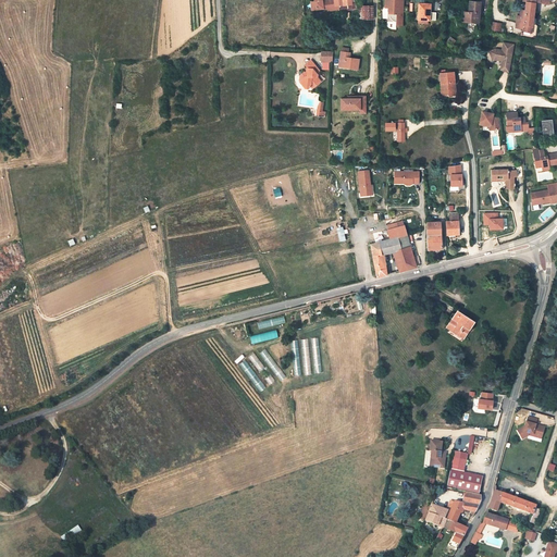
[(322,0),(313,0),(314,1),(311,1),(312,9),(323,8),(322,2),(322,0)]
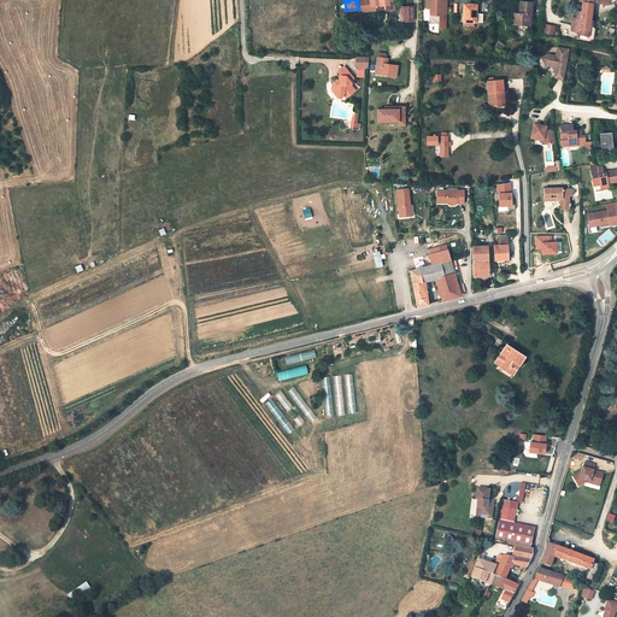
[(391,4),(389,0),(369,0),(370,1),(371,11),(376,11),(375,6),(391,4)]
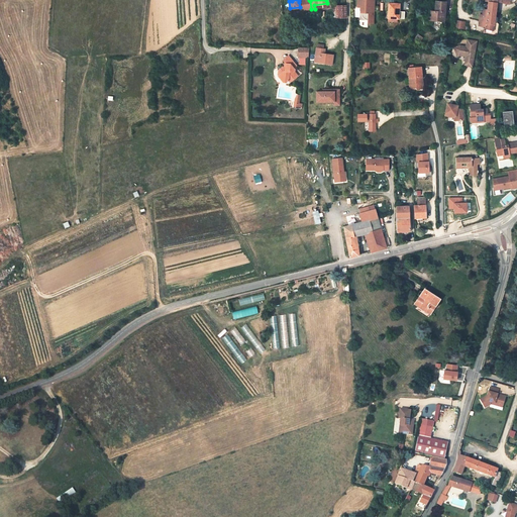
[(356,0),(357,6),(360,6),(360,12),(360,13),(360,14),(360,15),(360,16),(362,17),(362,18),(363,18),(363,19),(364,19),(365,19),(365,20),(366,20),(368,20),(368,23),(373,23),(374,0),(366,0),(367,0),(364,0),(356,0)]
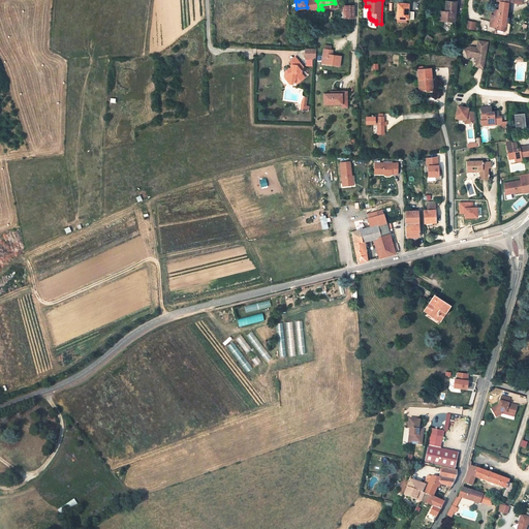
[(499,0),(499,1),(498,9),(498,16),(494,14),(491,14),(490,26),(496,27),(496,29),(505,30),(505,28),(508,1),(521,3),(527,0),(499,0)]
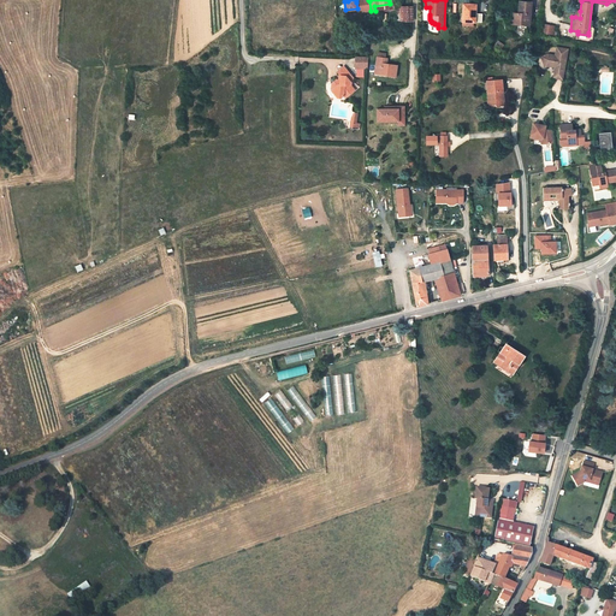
[(365,11),(371,11),(369,1),(356,3),(357,9),(359,9),(365,11)]
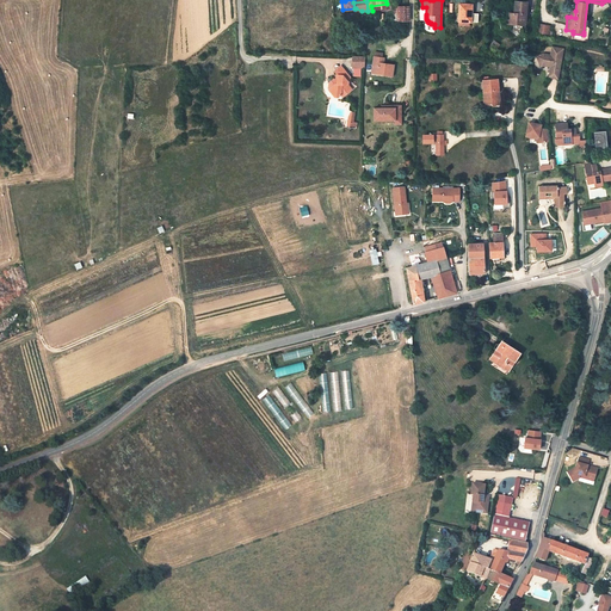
[(525,25),(528,2),(516,1),(514,11),(514,13),(508,13),(507,23),(525,25)]
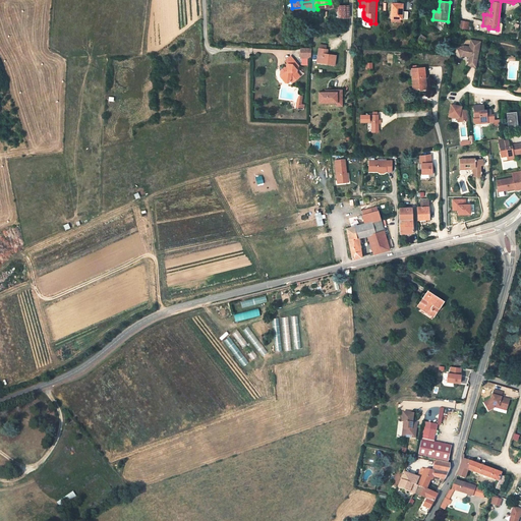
[(391,18),(400,19),(400,17),(402,17),(402,11),(401,11),(402,3),(392,3),(391,18)]
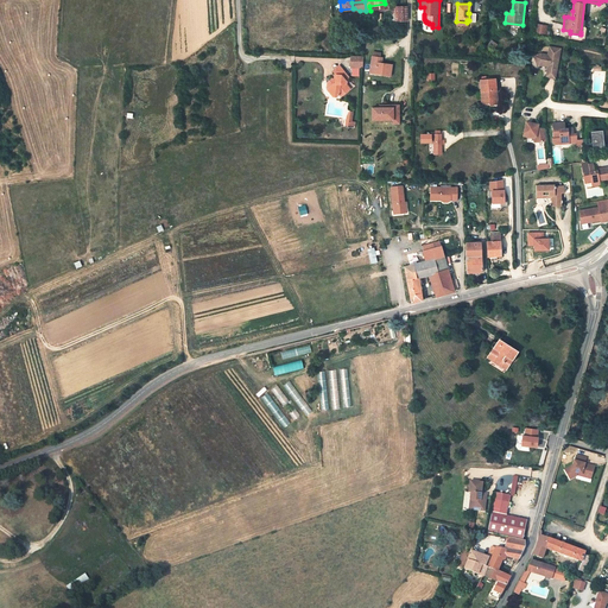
[(392,20),(406,20),(406,6),(392,6),(392,20)]
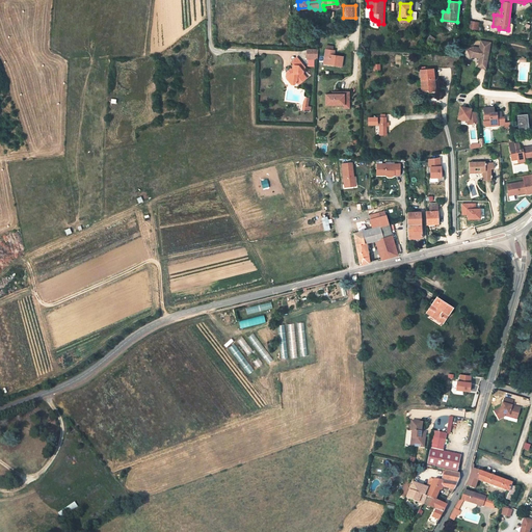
[(478,22),(470,21),(469,28),(477,30),(478,22)]
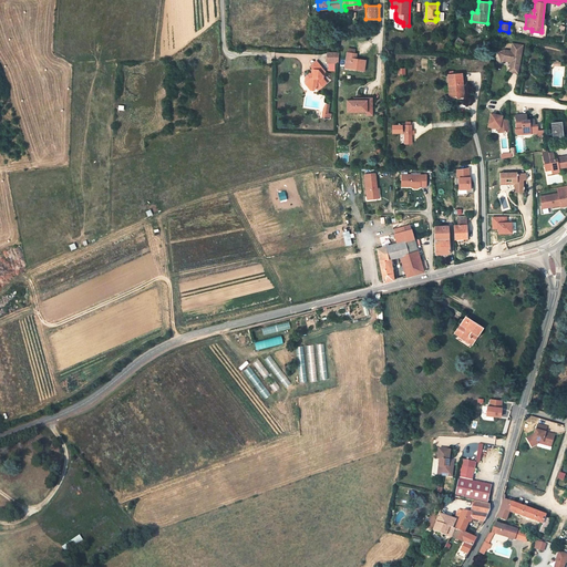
[(514,66),(514,70),(522,71),(525,43),(515,42),(514,49),(507,48),(501,51),(505,60),(509,59),(514,60),(514,66)]
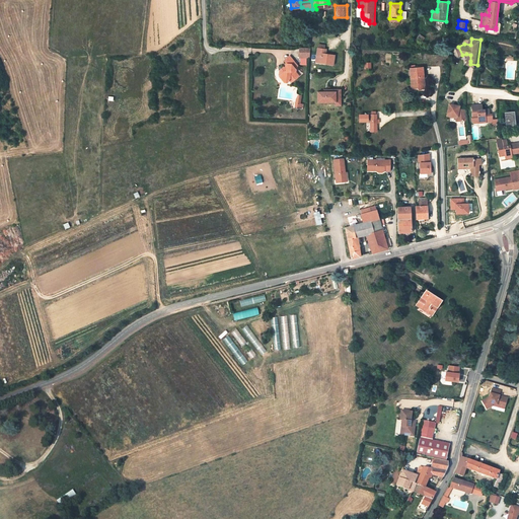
[(324,49),(325,44),(318,43),(317,48),(317,49),(316,62),(334,64),(335,55),(326,54),(326,49),(324,49)]
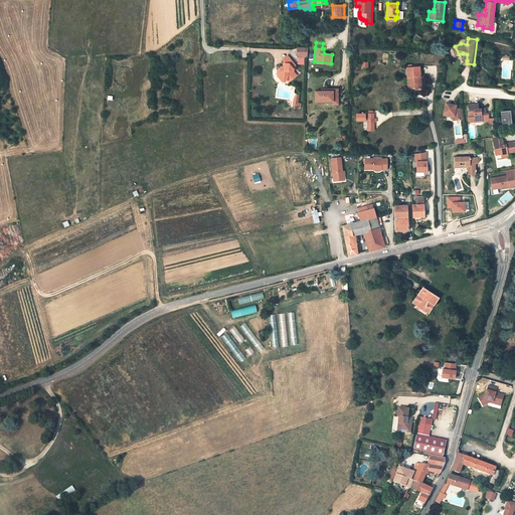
[(308,54),(308,46),(298,46),(298,54),(308,54)]
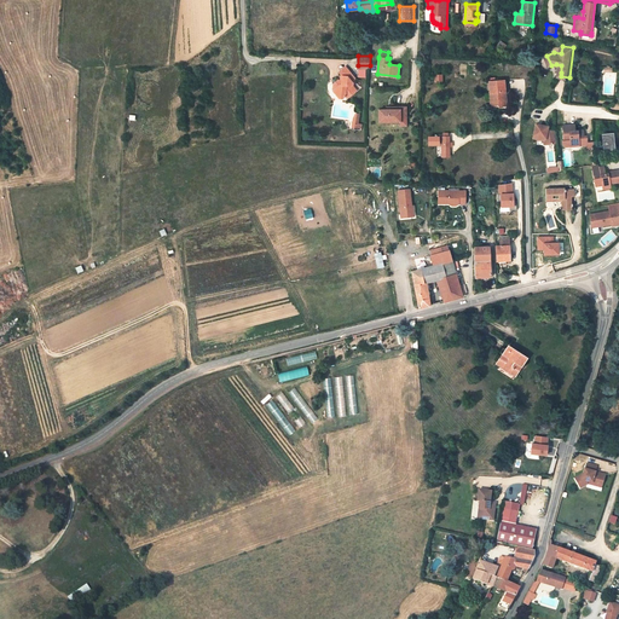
[(356,81),(347,68),(341,73),(343,76),(342,82),(340,84),(337,84),(336,85),(335,87),(335,88),(337,91),(334,93),(340,102),(343,100),(346,99),(348,100),(357,93),(352,88),(353,86),(354,86),(356,81)]
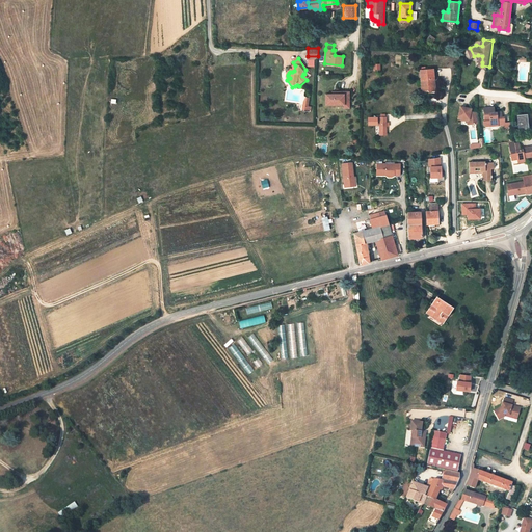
[(421,80),(424,79),(426,91),(435,90),(433,69),(426,69),(421,70),(421,80)]
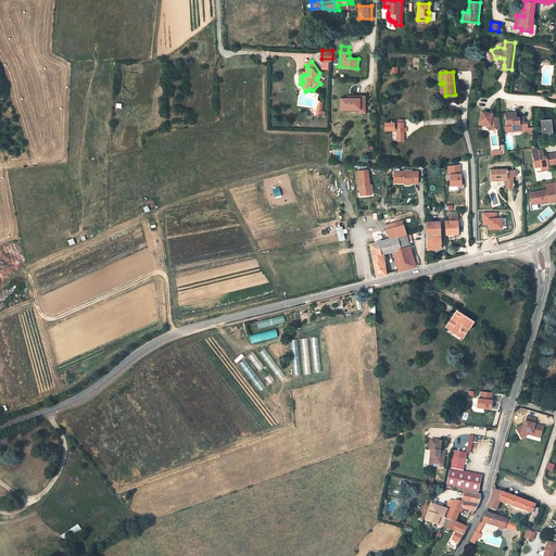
[(356,96),(356,98),(348,98),(341,98),(341,109),(361,109),(361,105),(366,105),(366,96),(356,96)]
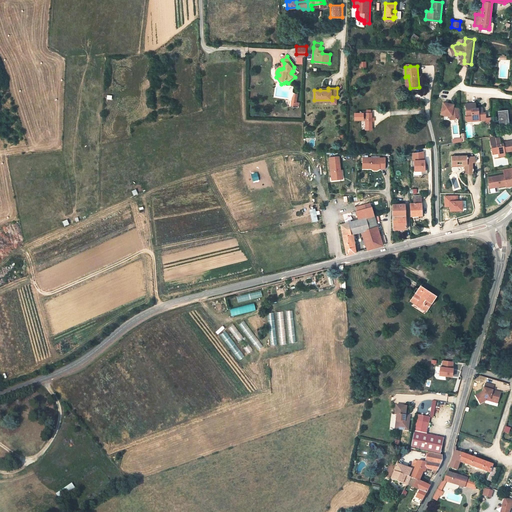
[(440,111),(446,113),(452,115),(452,120),(460,119),(459,109),(453,107),(453,106),(451,105),(451,104),(443,101),(440,111)]
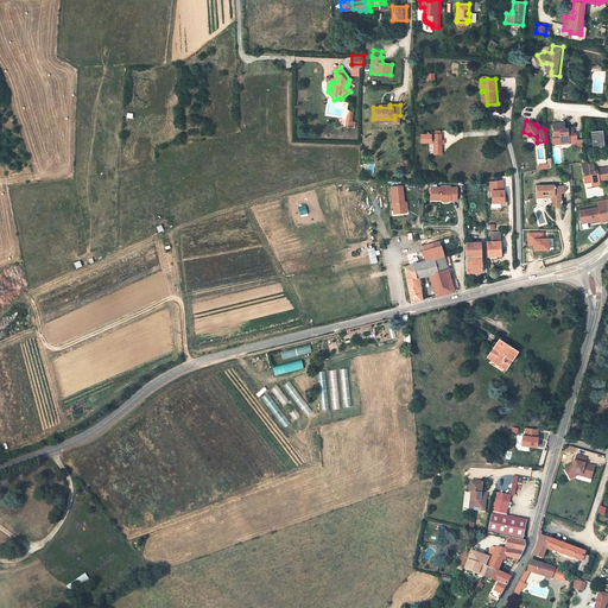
[(561,144),(569,143),(569,139),(572,139),(572,140),(576,140),(576,143),(576,146),(584,146),(583,139),(576,139),(576,133),(574,133),(572,128),(564,128),(564,122),(553,124),(555,138),(561,138),(561,143),(561,144)]
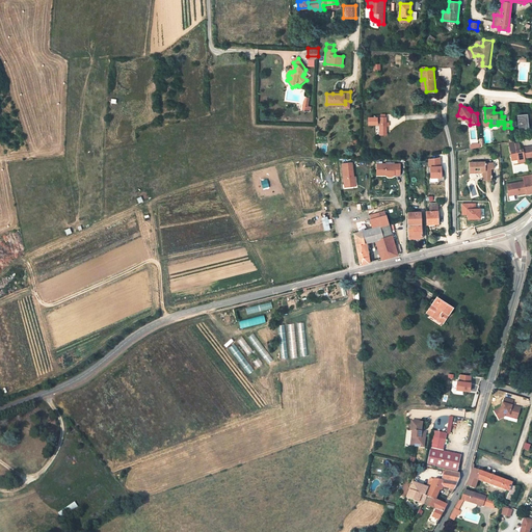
[(517,115),(519,127),(519,128),(528,127),(527,115),(521,115),(517,115)]
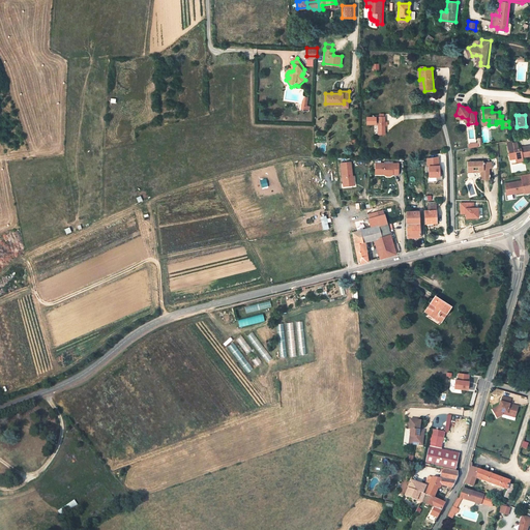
[(509,156),(514,155),(516,159),(522,158),(522,157),(529,155),(529,150),(529,146),(521,147),(521,149),(519,149),(518,148),(513,148),(512,142),(507,143),(509,156)]
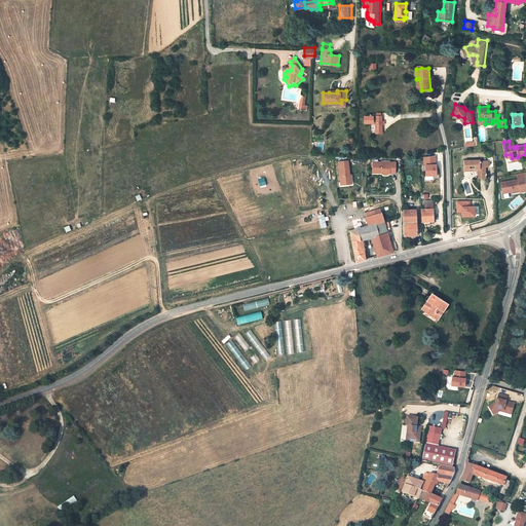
[(435,155),(423,156),(423,163),(422,163),(422,168),(425,168),(425,174),(433,174),(433,177),(439,177),(439,167),(436,168),(436,162),(435,162),(435,155)]
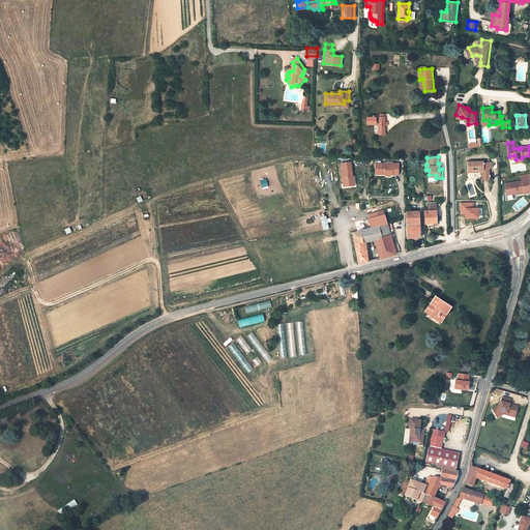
[(491,168),(493,168),(493,162),(484,162),(484,160),(468,162),(469,173),(482,172),(482,180),(491,179),(491,176),(492,176),(492,174),(491,174),(491,168)]
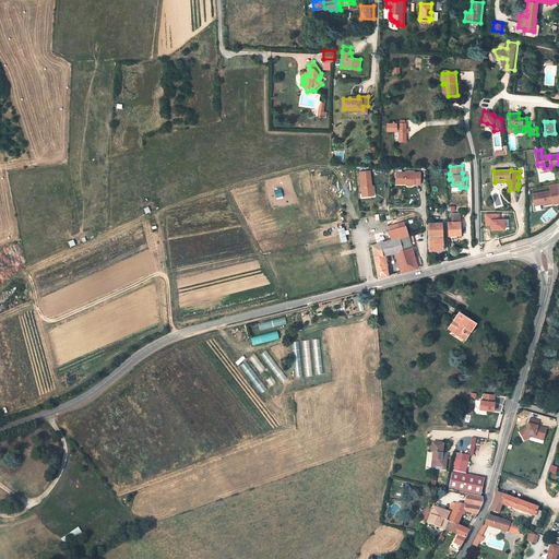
[(370,170),(359,171),(361,191),(365,191),(366,197),(371,195),(370,190),(373,190),(373,185),(371,186),(370,170)]
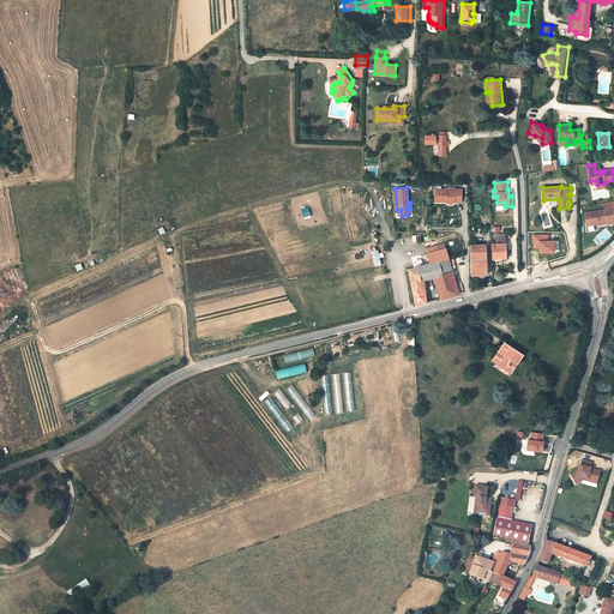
[(462,188),(434,188),(434,199),(445,199),(445,202),(449,204),(452,204),(456,202),(456,199),(462,199),(462,188)]
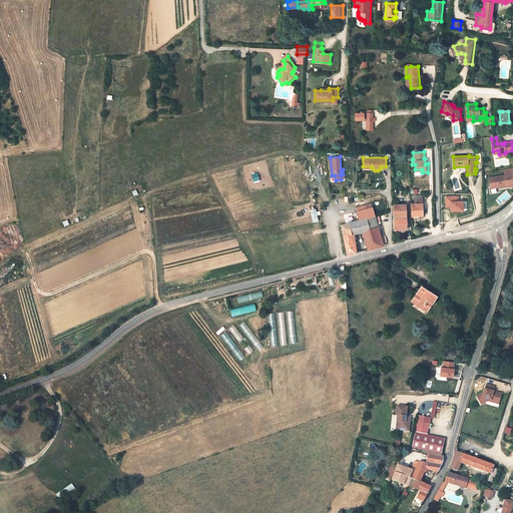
[(512,167),(504,169),(505,174),(506,179),(512,178),(512,179),(512,167)]
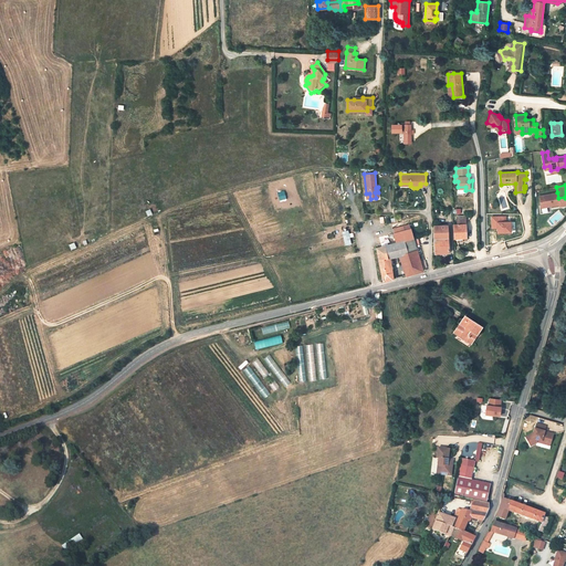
[(557,192),(540,196),(542,210),(559,207),(561,208),(565,207),(565,200),(565,198),(565,197),(558,198),(557,192)]
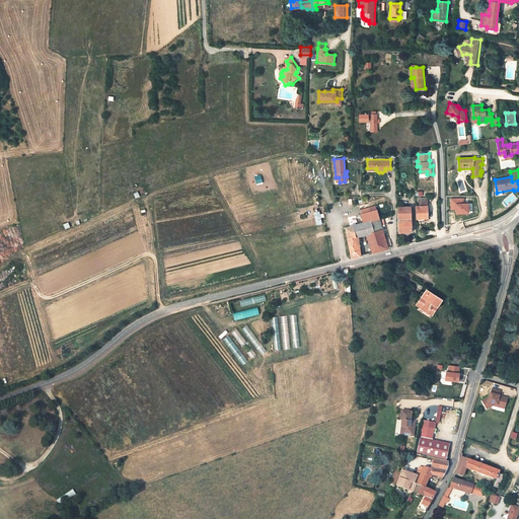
[(416,206),(417,218),(429,218),(428,201),(428,198),(420,199),(420,206),(416,206)]
